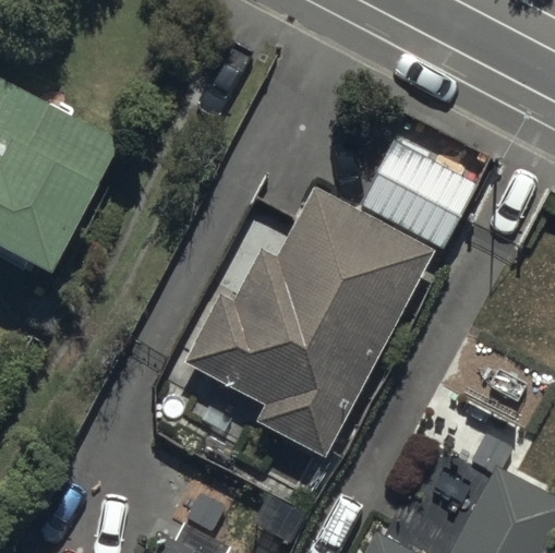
[(0,260),(21,272),(26,262),(52,276),(100,191),(96,189),(121,145),(0,77),(0,260)]
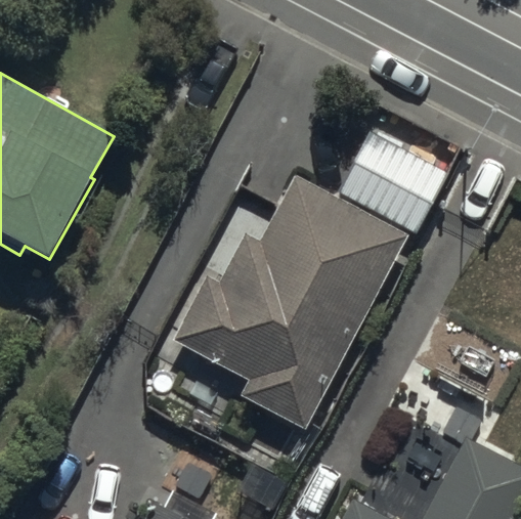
[(364,128),(333,189),(417,232),(448,171),(364,128)]
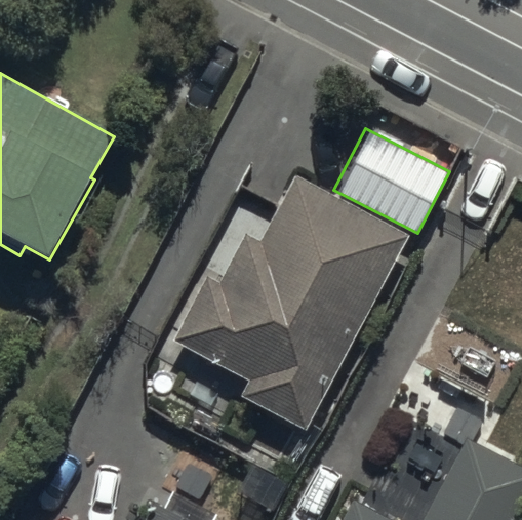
[(244,383),(237,394),(305,431),(409,240),(292,176),(256,242),(241,234),(213,284),(206,280),(203,285),(196,281),(170,327),(177,331),(171,343),(244,383)]
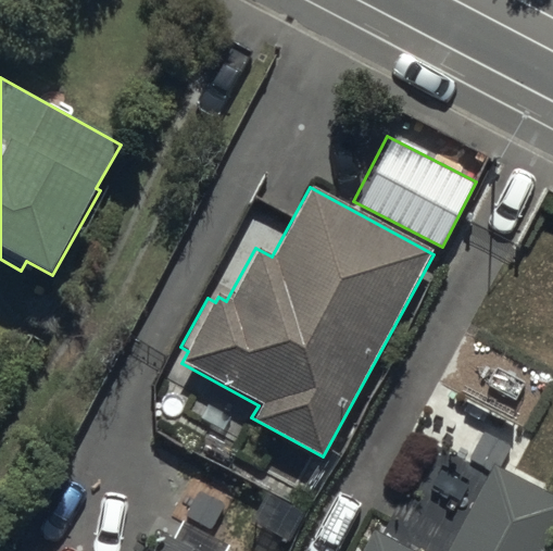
[(544,550),(552,536),(552,493),(493,462),(444,550),(416,550),(376,528),(363,550),(544,550)]
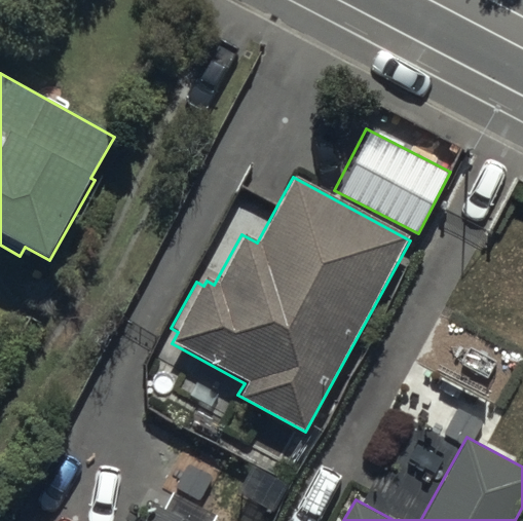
[(181,520),(154,507),(147,520),(181,520)]
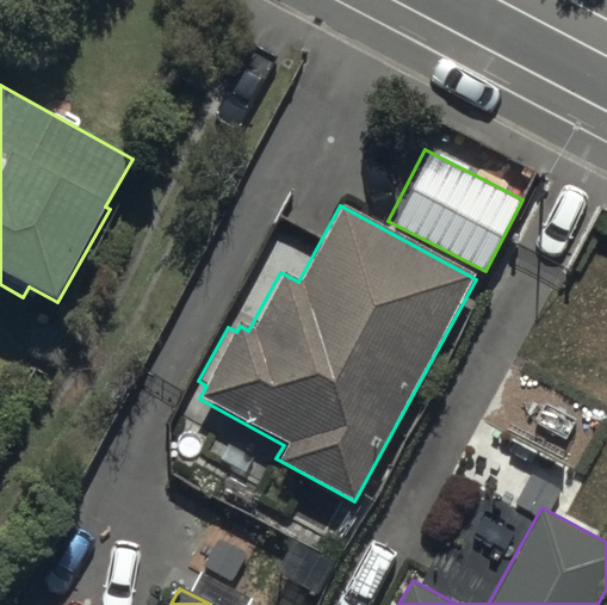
All buildings are outlined.
